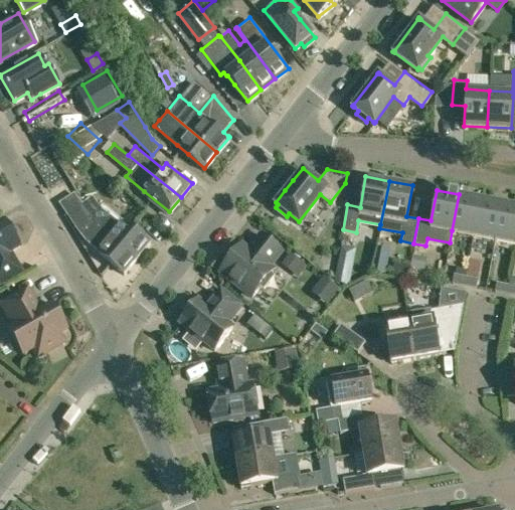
[(136,256),(107,230),(99,224),(81,201),(75,191),(59,201),(66,212),(70,209),(86,231),(102,245),(99,249),(123,270),(123,271),(124,271),(136,256)]
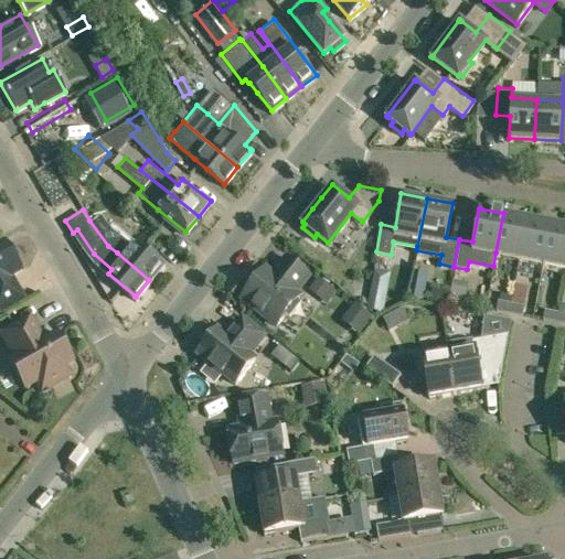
[(103,213),(99,214),(89,221),(108,246),(117,253),(149,280),(164,264),(163,262),(162,264),(113,222),(109,224),(103,213)]
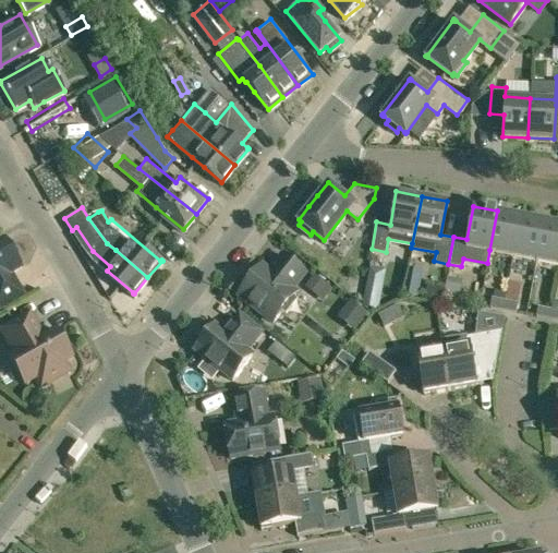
[(520,215),(497,211),(489,250),(512,254),(520,215)]
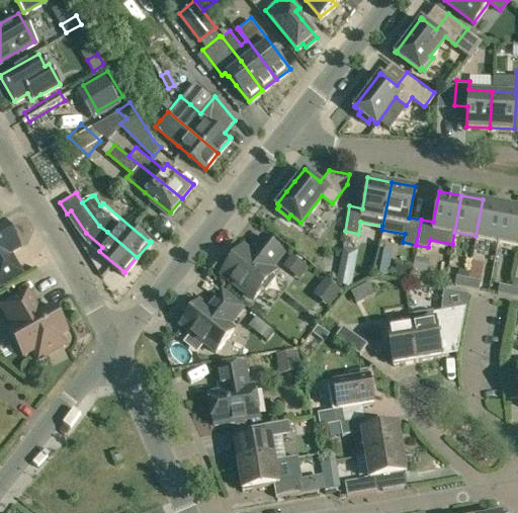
[(476,236),(497,240),(504,203),(483,199),(476,236)]
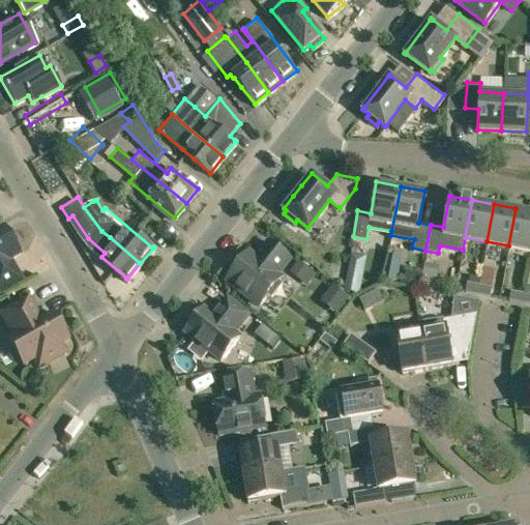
[(529,210),(516,208),(508,245),(529,249),(529,210)]
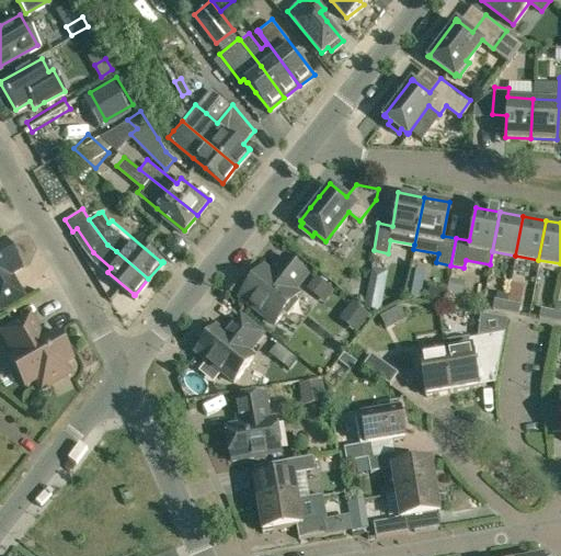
[(0,305),(22,293),(10,272),(21,265),(6,238),(0,240),(0,305)]
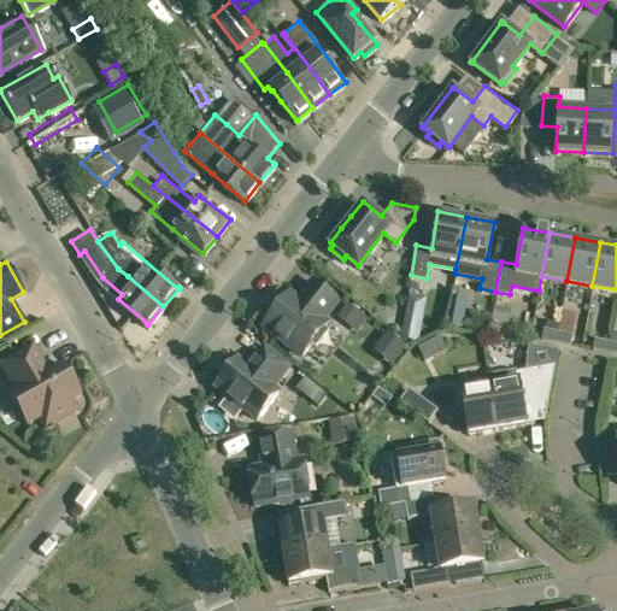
[(264,322),(301,352),(311,340),(316,342),(328,328),(324,323),(327,321),(322,317),(338,298),(313,278),(303,291),(304,297),(298,298),(289,291),(264,322)]
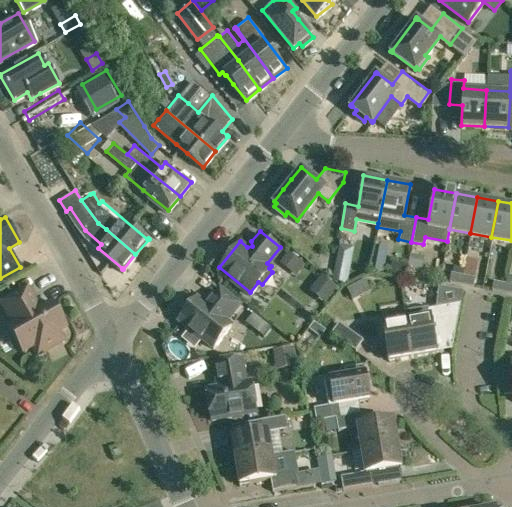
[(288,249),(279,260),(296,274),(305,262),(288,249)]
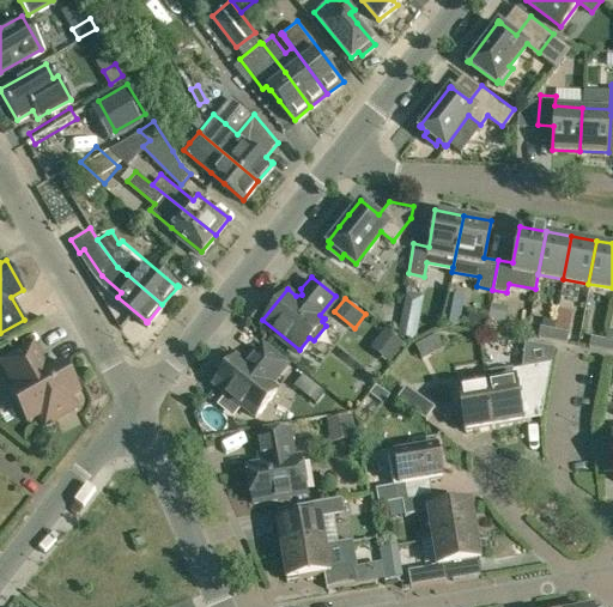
[(508,303),(491,301),(487,319),(504,322),(508,303)]
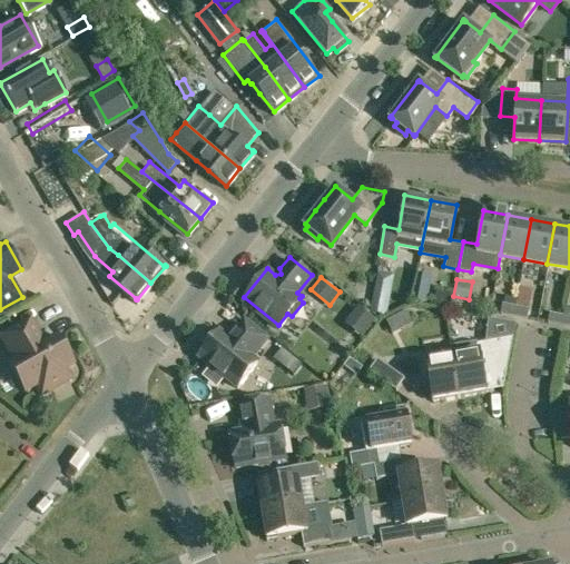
[(397,292),(377,288),(374,305),(394,308),(397,292)]
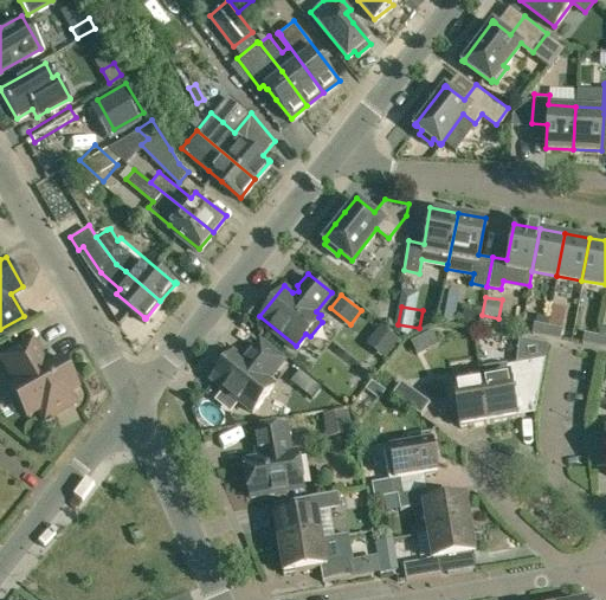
[(532,329),(546,331),(548,322),(534,320),(532,329)]
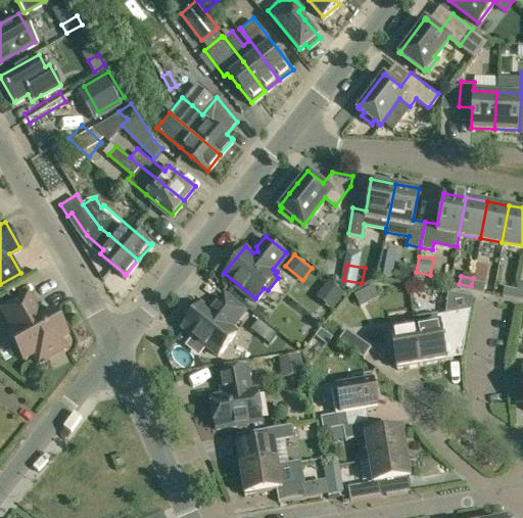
[(310,294),(326,307),(338,290),(322,278),(310,294)]
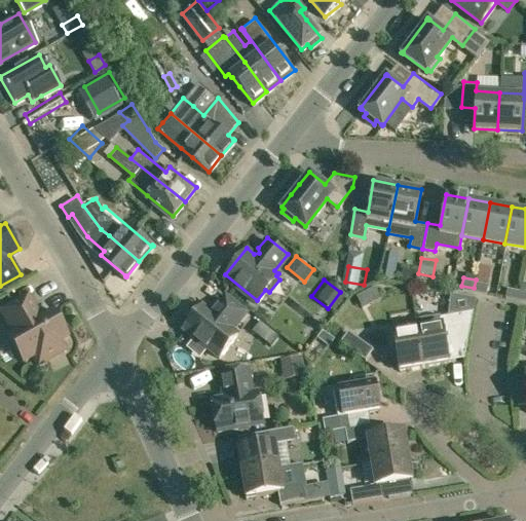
[(488,283),(476,280),(474,288),(486,291),(488,283)]
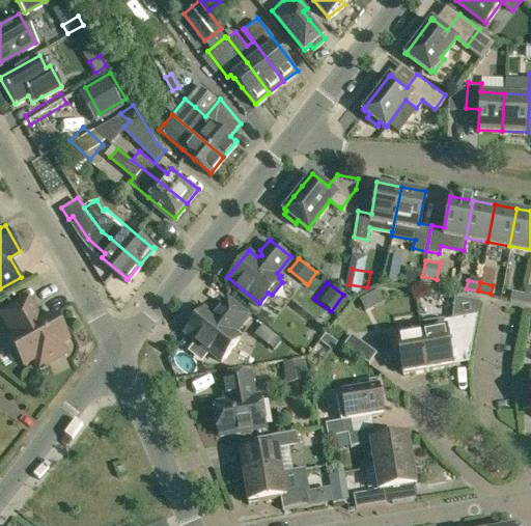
[(523,300),(524,292),(511,288),(510,297),(523,300)]
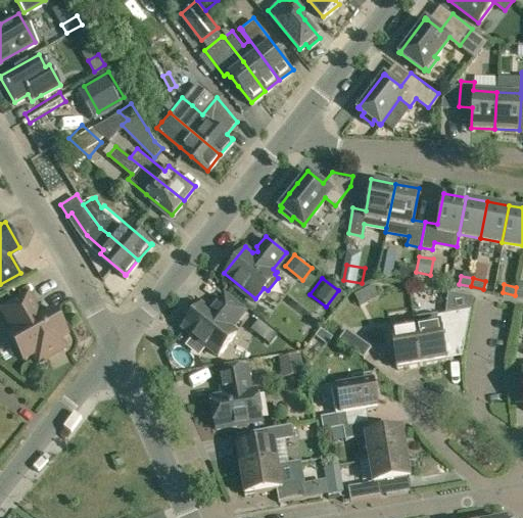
[(24,357),(32,351),(38,363),(68,345),(62,334),(67,331),(53,305),(41,313),(28,289),(0,304),(14,328),(9,331),(24,357)]
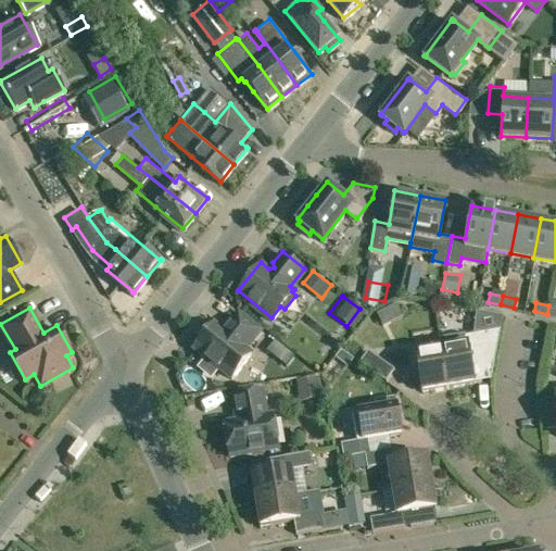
[(238,311),(223,329),(213,322),(193,346),(231,376),(251,351),(244,347),(260,327),(238,311)]
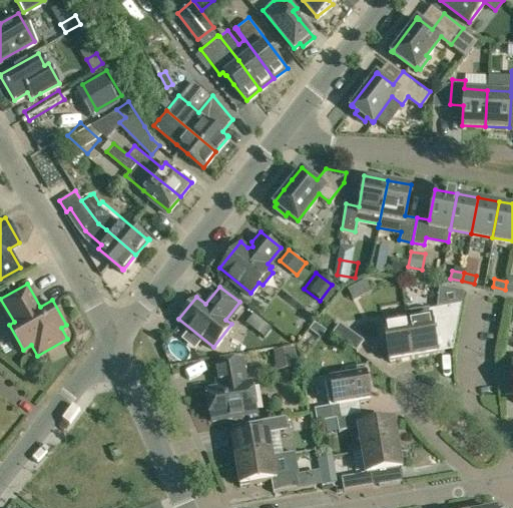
[(428,306),(406,310),(406,314),(413,355),(438,351),(438,350),(437,350),(434,335),(457,331),(462,302),(428,307),(428,306)]
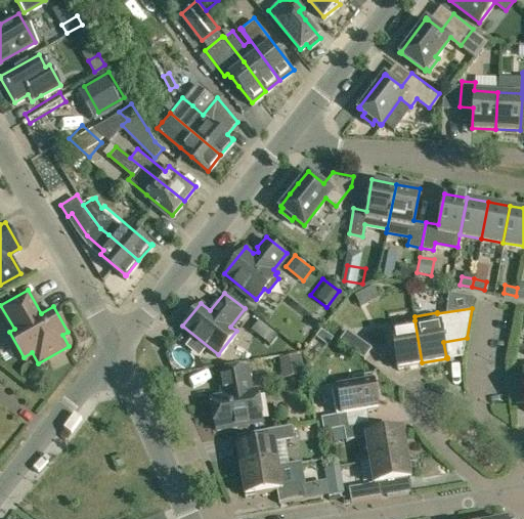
[(251,327),(269,340),(276,331),(258,317),(251,327)]
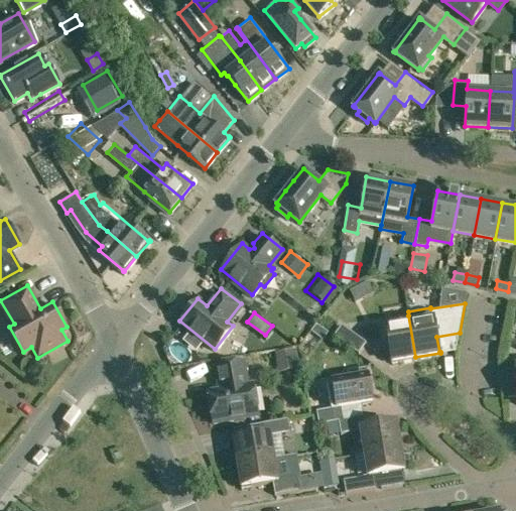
[(415,357),(408,315),(385,320),(392,360),(390,360),(391,361),(415,357)]
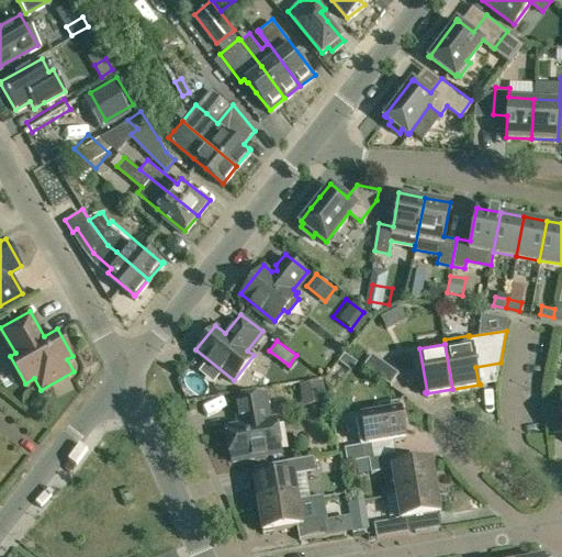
[(357,358),(345,349),(339,357),(350,367),(357,358)]
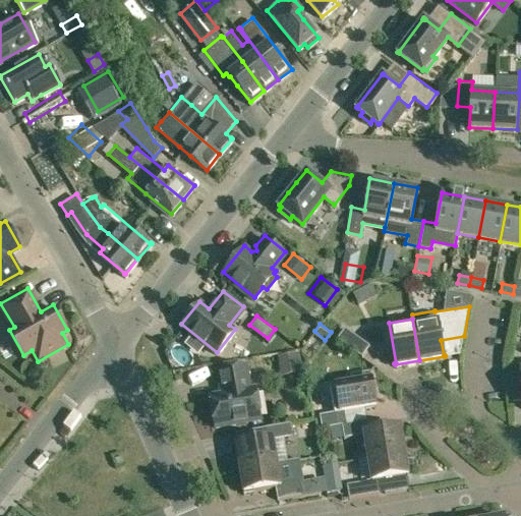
[(361,354),(369,343),(344,326),(337,337),(361,354)]
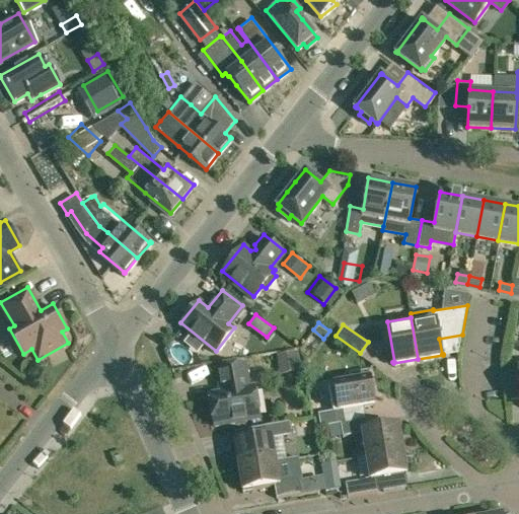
[(209,392),(214,423),(260,416),(254,385),(248,386),(244,361),(217,366),(221,390),(209,392)]
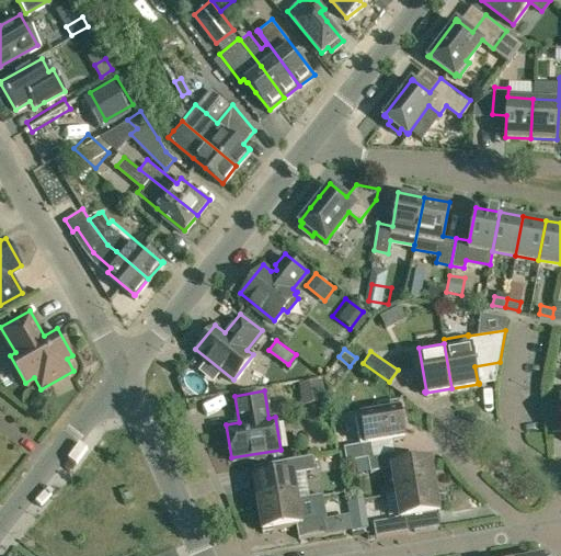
[(355,457),(367,455),(374,454),(371,441),(402,435),(402,437),(404,437),(398,395),(396,396),(396,397),(378,400),(380,410),(355,415),(359,442),(343,444),(344,447),(339,449),(340,458),(346,458),(355,457)]
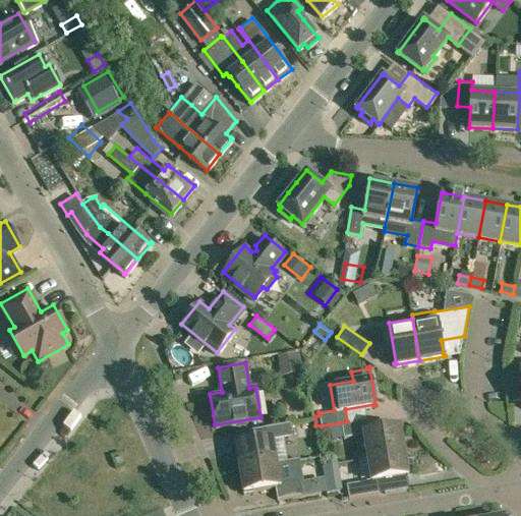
[(363,433),(367,455),(404,449),(400,423),(399,424),(399,425),(368,431),(366,417),(347,421),(341,422),(344,436),(363,433)]
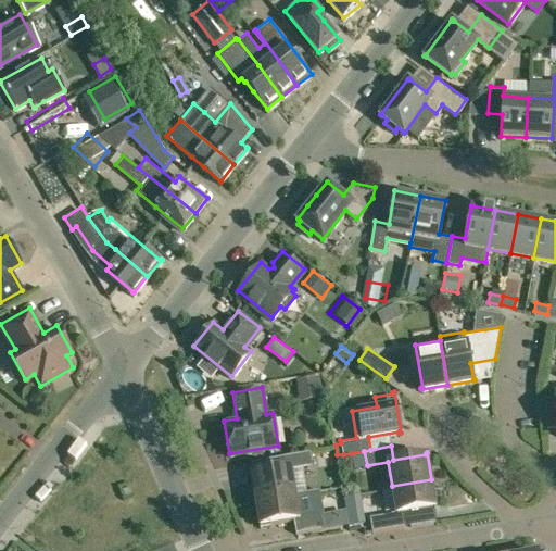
[(310,449),(282,453),(285,466),(253,473),(252,471),(251,471),(255,498),(294,491),(291,466),(312,463),(310,449)]
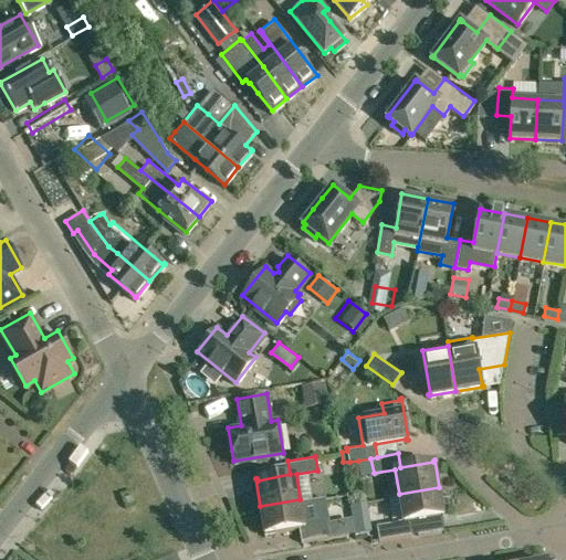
[(370,458),(358,461),(360,475),(374,473),(370,458)]
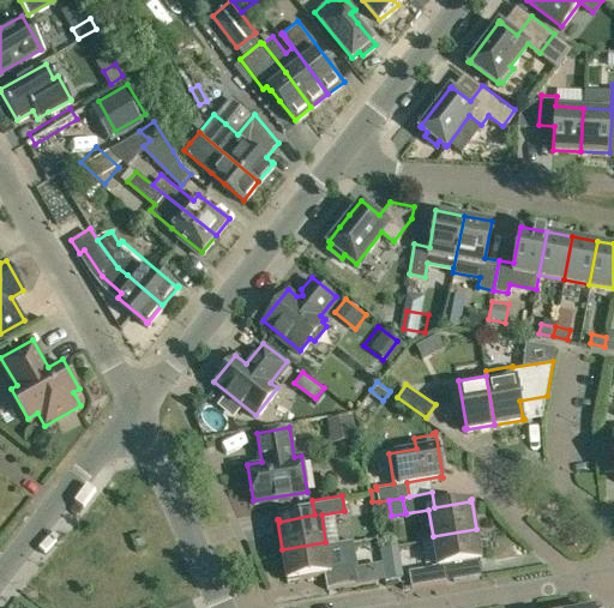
[(481,559),(476,529),(433,536),(438,564),(408,569),(411,584),(446,578),(444,564),(480,558),(480,559),(481,559)]
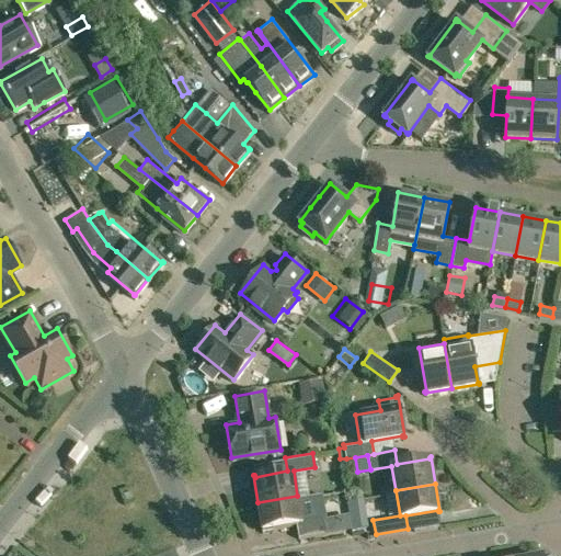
[(297,496),(258,502),(262,530),(264,530),(264,528),(296,522),(298,535),(325,531),(323,517),(301,521),(297,496)]
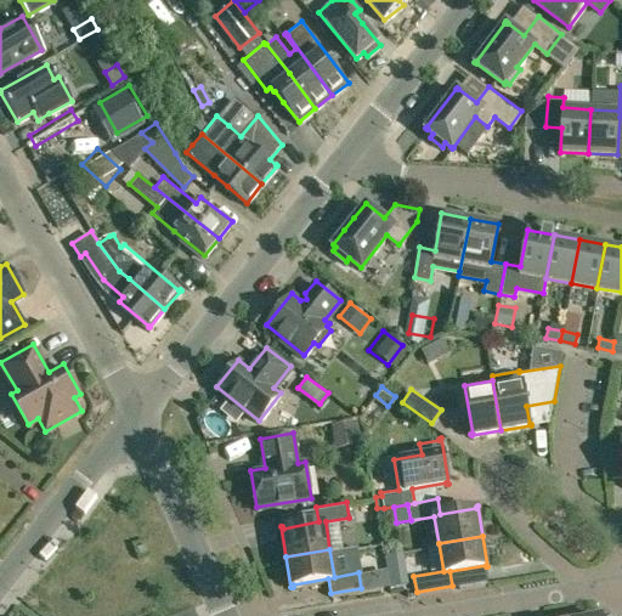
[(388,571),(390,583),(390,585),(407,582),(405,568),(388,571)]
